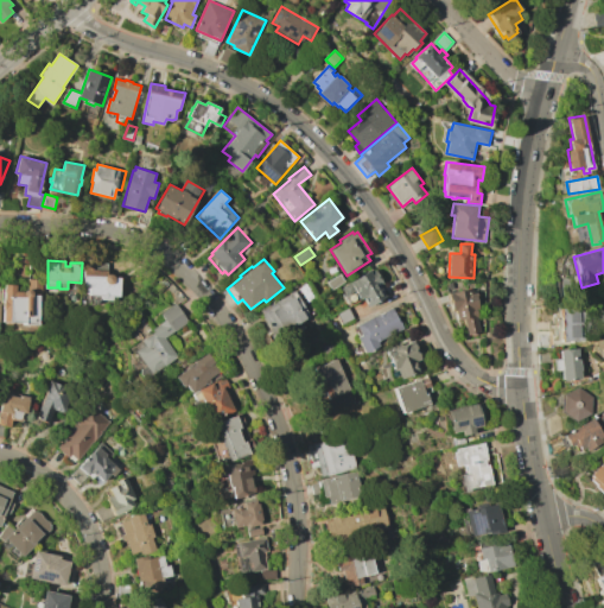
[(84,265),(89,265),(89,263),(108,264),(108,274),(115,276),(114,277),(121,278),(120,297),(113,296),(113,299),(99,298),(99,295),(86,295),(87,285),(83,285),(84,265)]
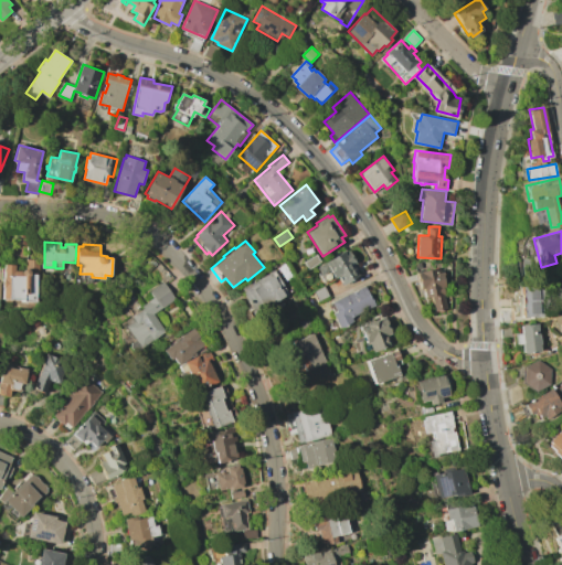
[(345,252),(346,253),(350,251),(359,264),(354,266),(360,276),(345,285),(339,276),(336,278),(330,270),(324,275),(319,267),(345,252)]
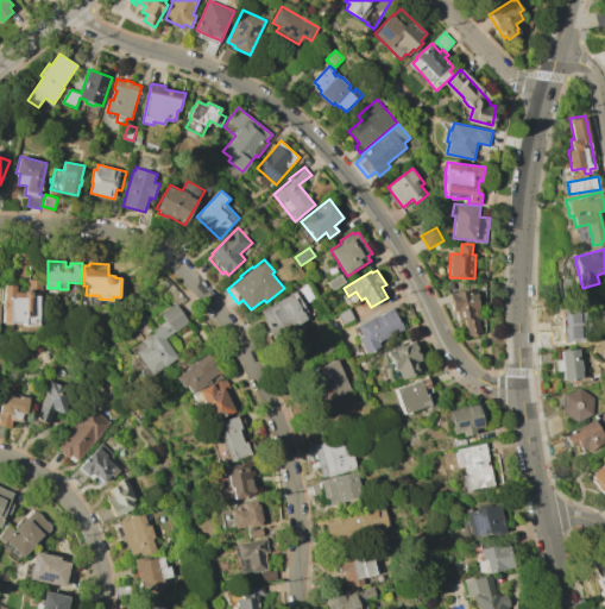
[(342,274),(347,282),(334,289),(329,282),(342,274)]
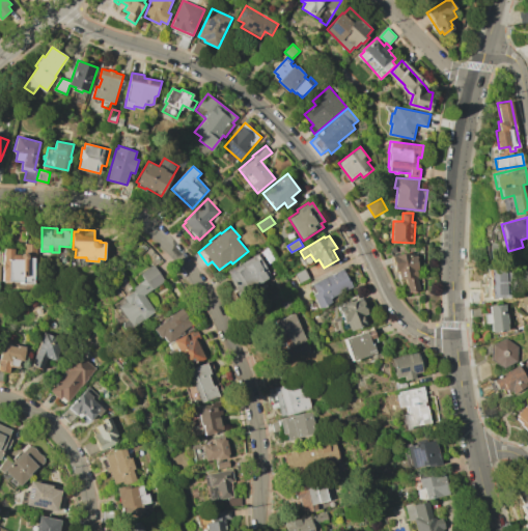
[(5,249),(15,249),(15,254),(25,255),(25,244),(38,245),(37,259),(35,259),(34,284),(23,284),(23,282),(4,281),(5,249)]
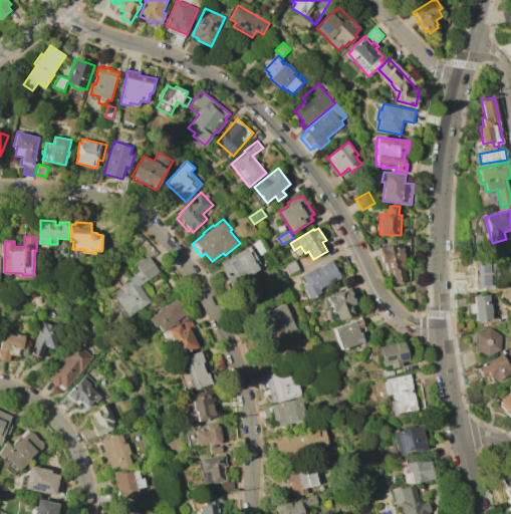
[(230,261),(229,258),(260,239),(271,257),(261,263),(264,267),(242,280),(241,279),(233,284),(221,266),(230,261)]
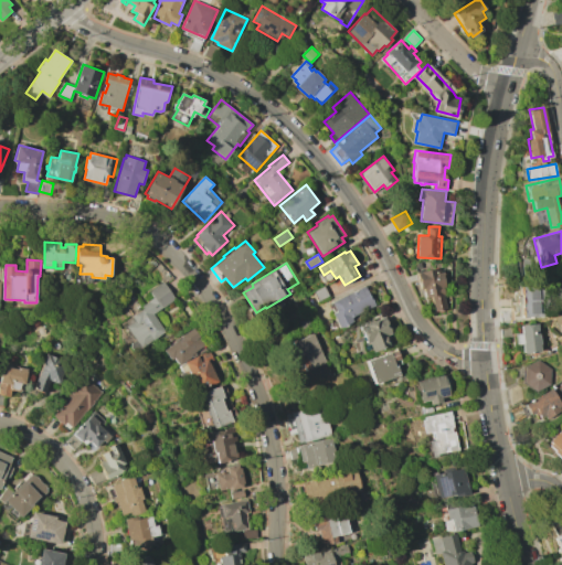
[(441,267),(442,272),(445,272),(446,278),(445,278),(446,287),(445,288),(446,292),(445,294),(448,309),(436,311),(433,296),(426,298),(424,288),(422,289),(419,273),(441,267)]
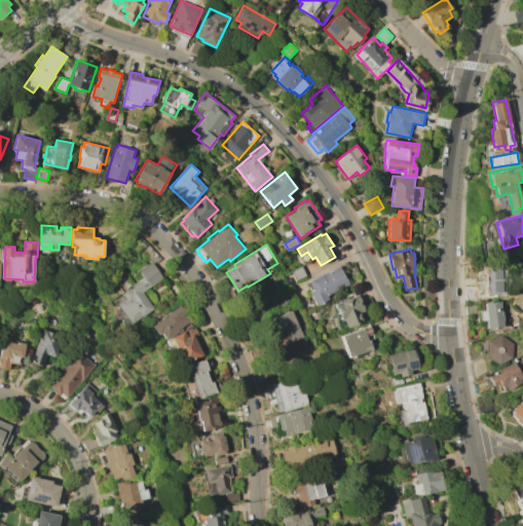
[(125,298),(123,295),(135,288),(133,285),(144,277),(140,270),(153,262),(163,278),(143,292),(154,308),(126,328),(121,320),(126,315),(118,302),(125,298)]
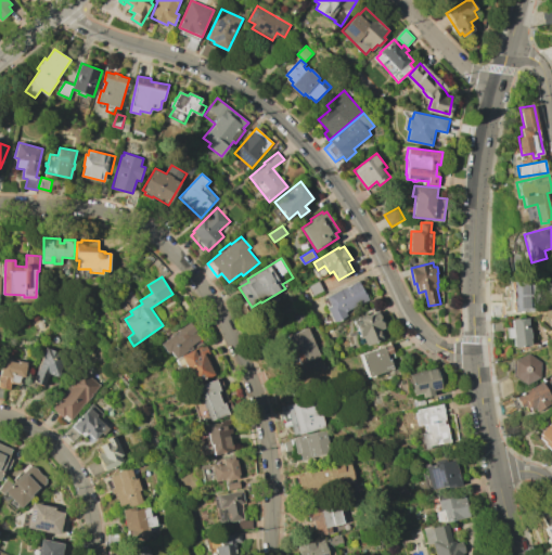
[(513,279),(535,278),(537,310),(515,311),(513,279)]
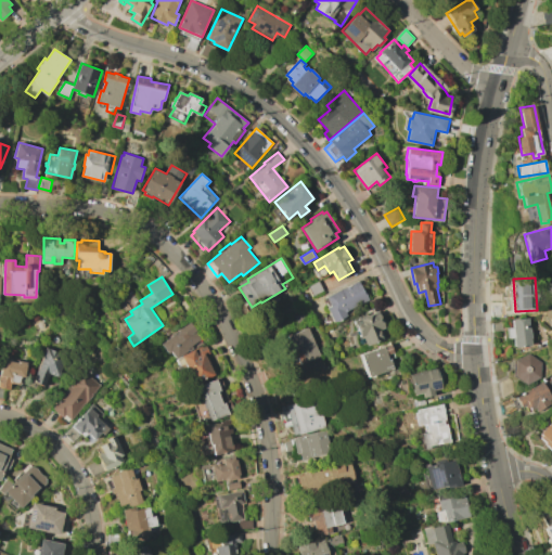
[(320,280),(324,291),(315,296),(309,285),(320,280)]
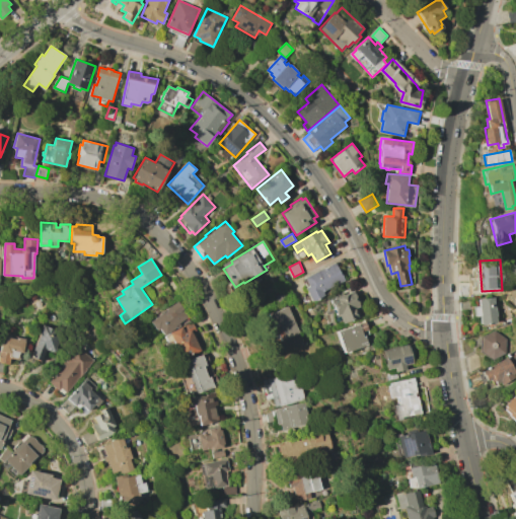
[(337,263),(346,281),(324,291),(325,294),(313,301),(306,287),(310,286),(306,278),(337,263)]
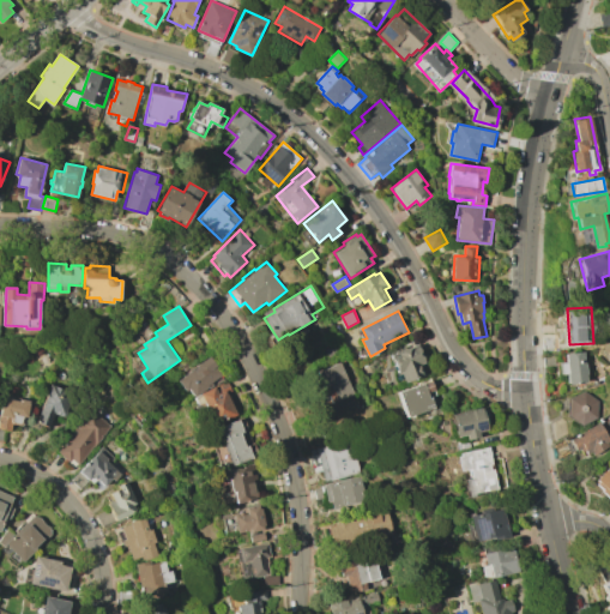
[(418,344),(426,362),(420,365),(424,375),(405,383),(402,372),(399,373),(392,355),(418,344)]
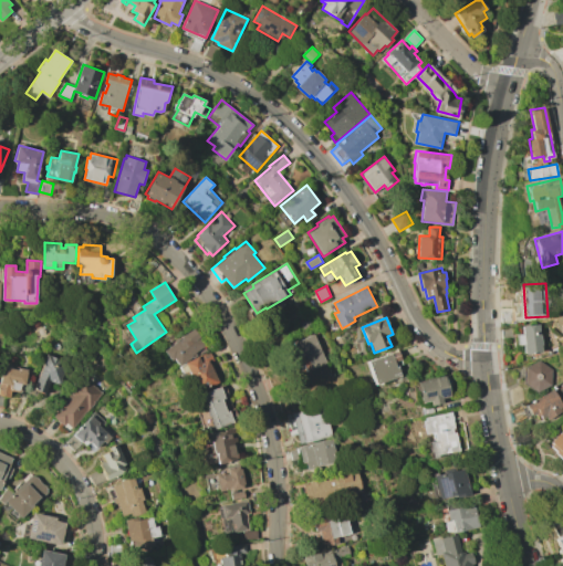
[(523,335),(522,325),(539,324),(541,352),(524,354),(523,343),(521,343),(521,335),(523,335)]
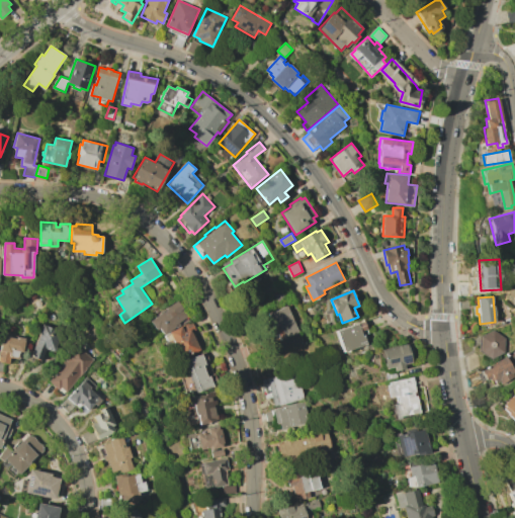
[(178,300),(188,316),(179,323),(180,325),(165,335),(160,328),(157,330),(150,321),(178,300)]
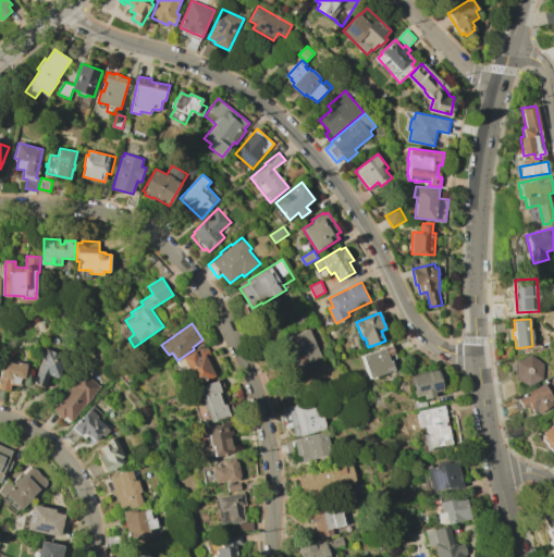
[(309,329),(322,357),(307,363),(302,351),(299,353),(293,336),(309,329)]
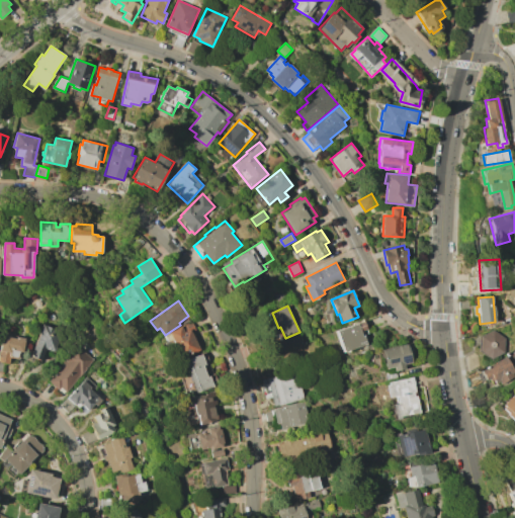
[(192,321),(196,330),(192,332),(200,350),(182,358),(169,332),(192,321)]
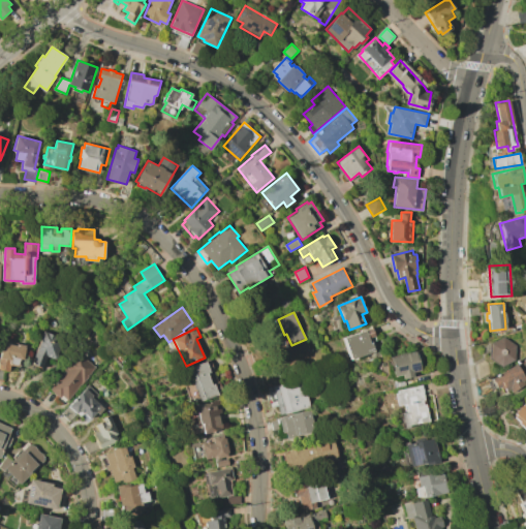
[(373,328),(377,340),(372,342),(375,351),(352,360),(345,337),(373,328)]
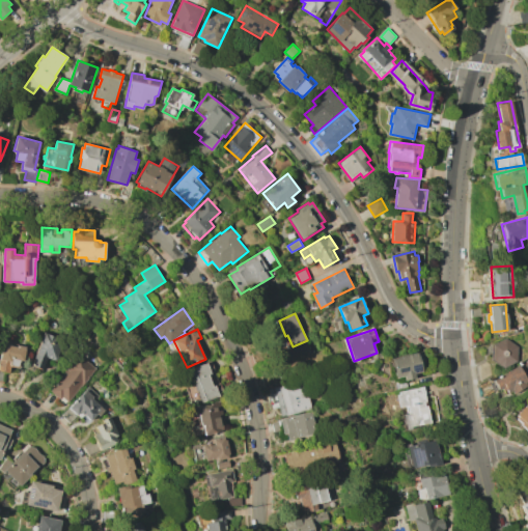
[(46,333),(65,341),(56,361),(48,358),(43,370),(32,365),(46,333)]
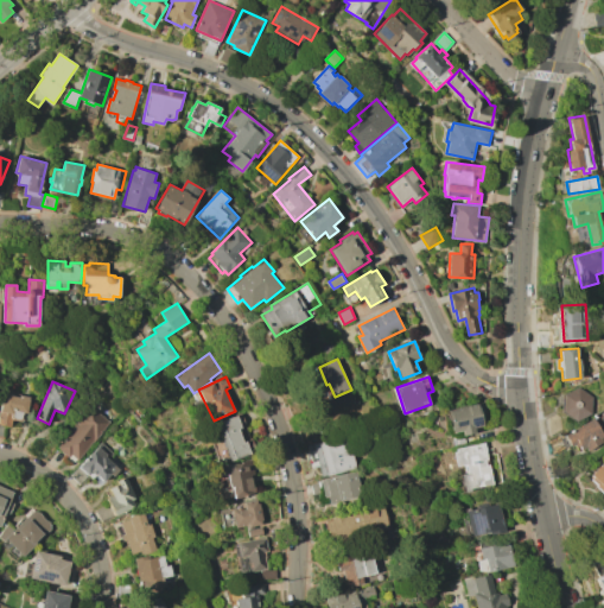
[(565,394),(580,387),(593,397),(592,413),(578,420),(564,411),(565,394)]
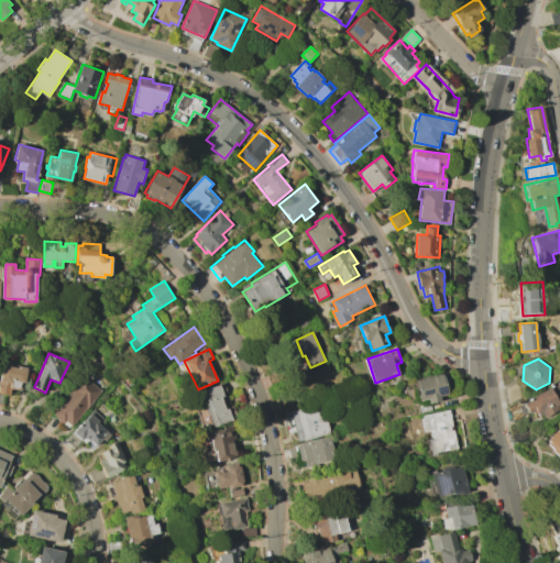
[(0,378),(3,365),(19,368),(20,366),(29,368),(25,383),(21,382),(19,390),(11,388),(10,395),(0,393),(0,378)]
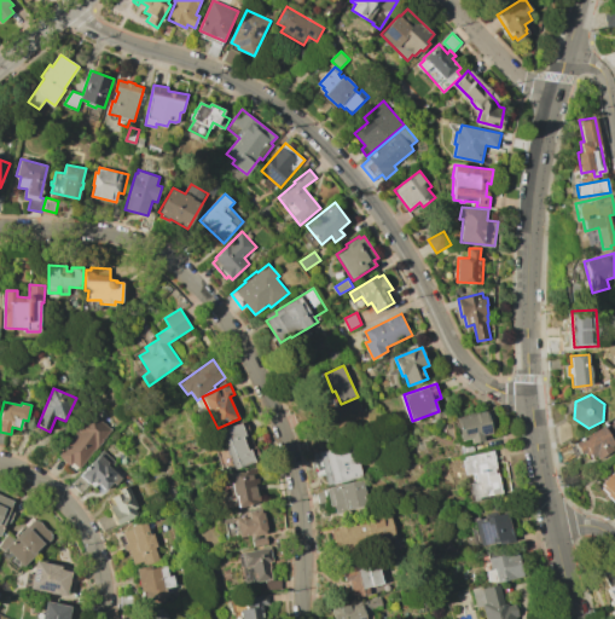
[(457,417),(487,410),(493,433),(483,435),(485,441),(471,444),(470,439),(462,440),(457,417)]
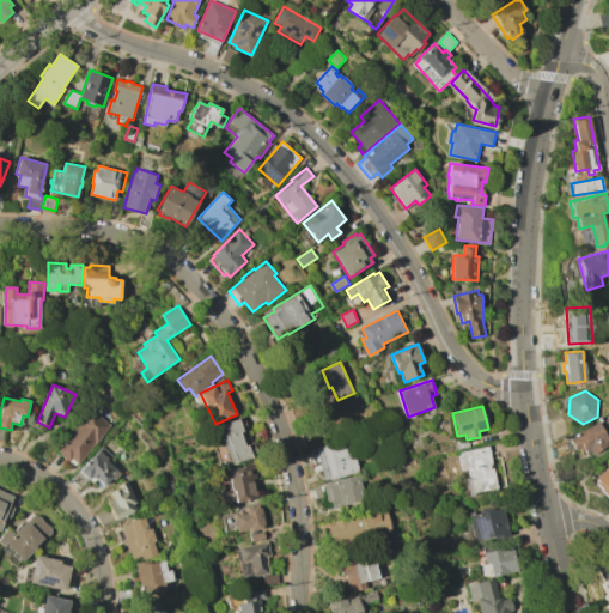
[(93,410),(111,425),(79,465),(72,459),(69,461),(58,450),(93,410)]
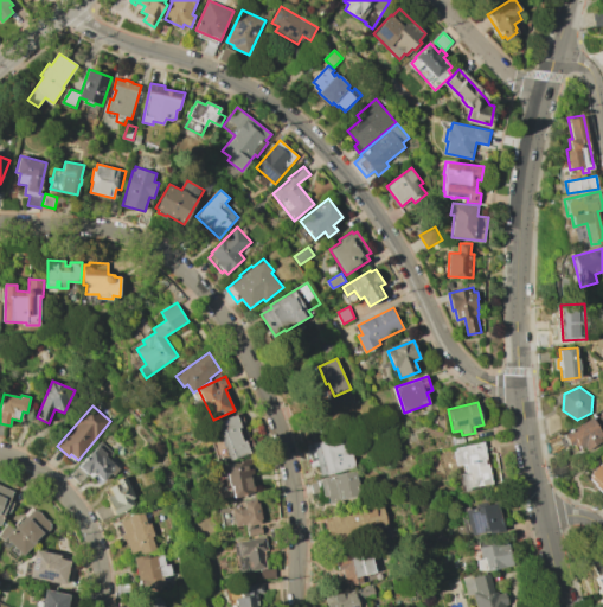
[(222,433),(218,422),(223,421),(222,420),(237,414),(242,428),(239,428),(243,441),(247,440),(250,453),(231,459),(230,458),(219,461),(211,436),(222,433)]
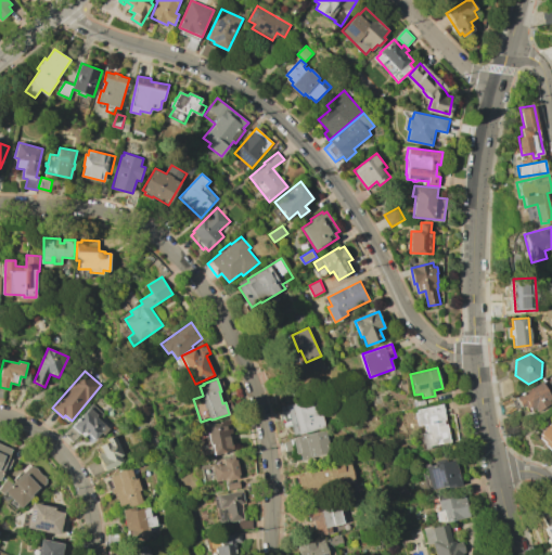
[(544,382),(551,394),(551,404),(538,411),(536,409),(531,411),(530,408),(527,409),(525,405),(522,408),(516,397),(544,382)]
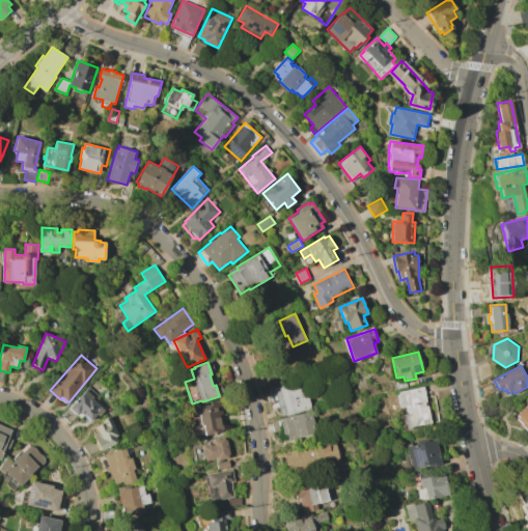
[(302,381),(306,395),(308,394),(312,409),(280,416),(274,388),(302,381)]
